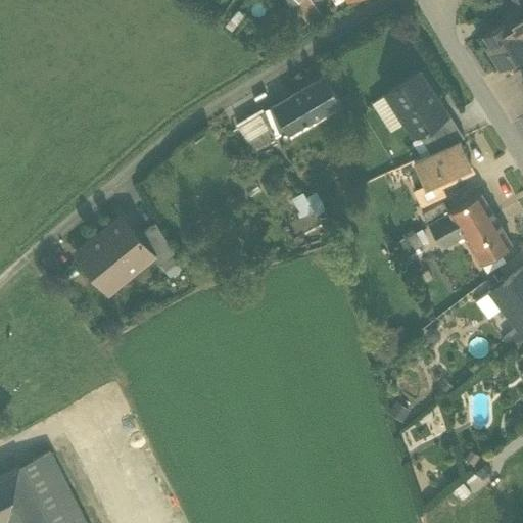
[(311,0),(300,0),(298,1),(295,4),(308,22),(321,13),(311,0)]
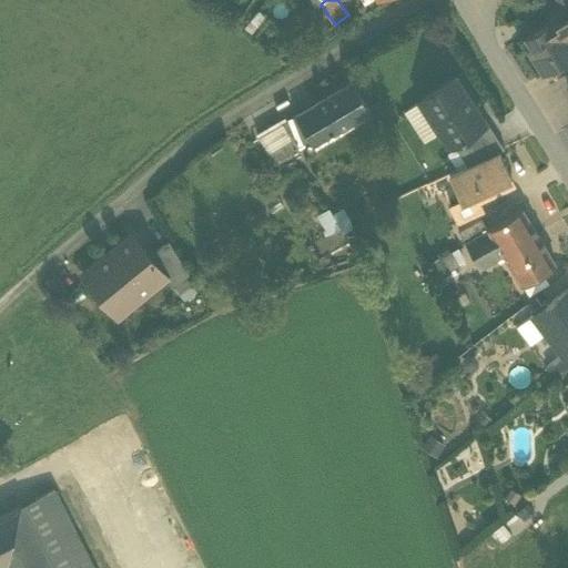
[(555,17),(567,37),(567,34),(567,0),(556,0),(548,6),(555,17)]
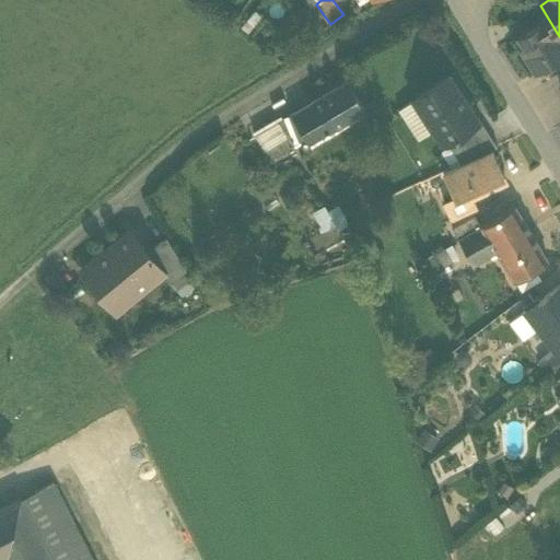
[(559,57),(559,37),(559,36),(547,16),(517,35),(524,46),(520,48),(535,72),(559,57)]
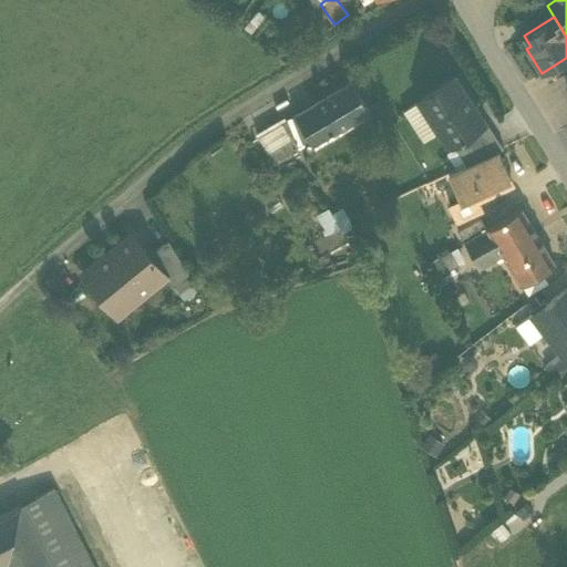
[(420,101),(449,145),(452,143),(482,124),(482,122),(453,79),(420,101)]
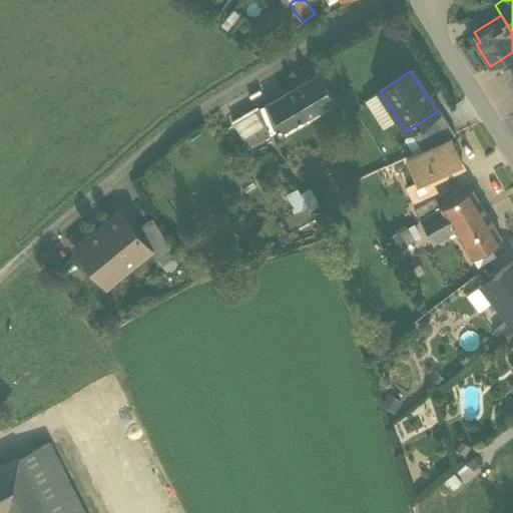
[(280,125),(284,132),(335,101),(318,73),(285,93),(287,96),(270,107),(268,103),(267,104),(280,125)]
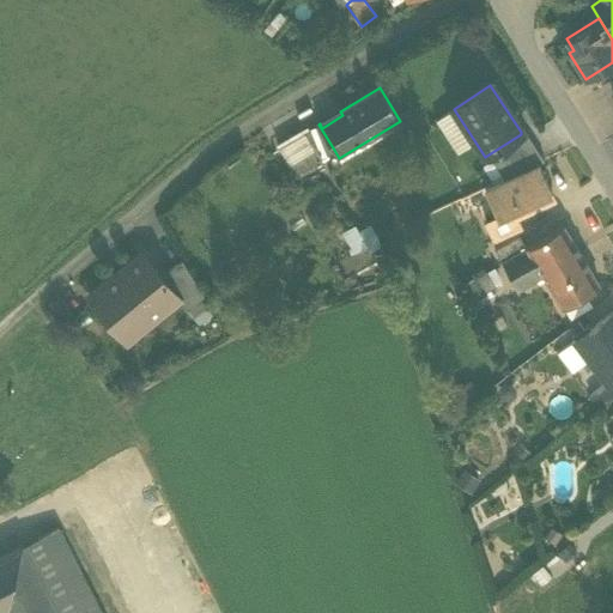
[(340,111),(320,123),(322,128),(343,115),(340,111)]
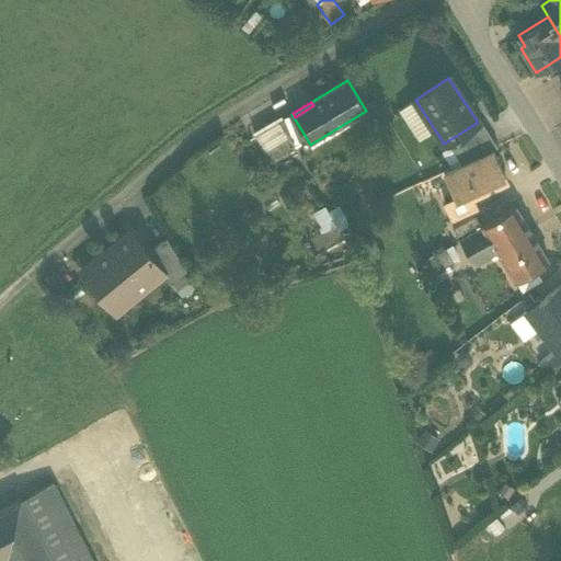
[(278,122),(293,145),(306,137),(292,114),(278,122)]
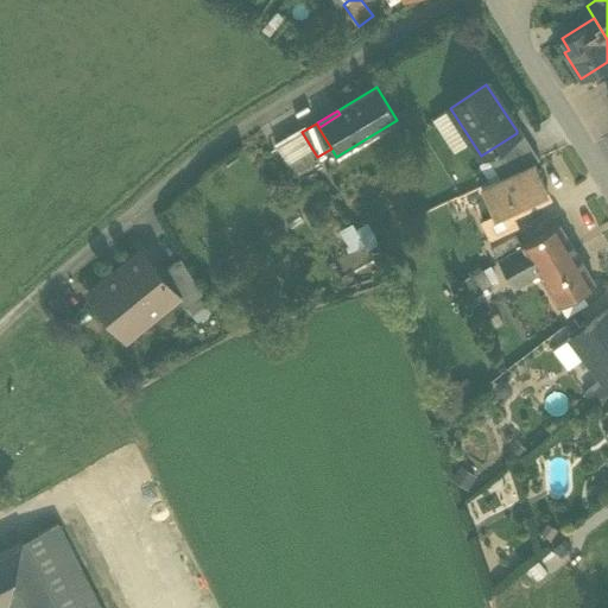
[(485,153),(501,178),(539,160),(520,128),(517,131),(517,133),(485,153)]
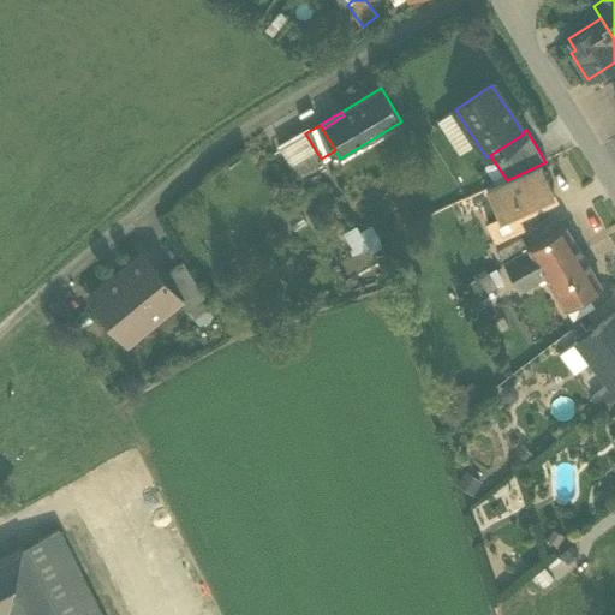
[(282,147),(297,173),(321,159),(305,133),(282,147)]
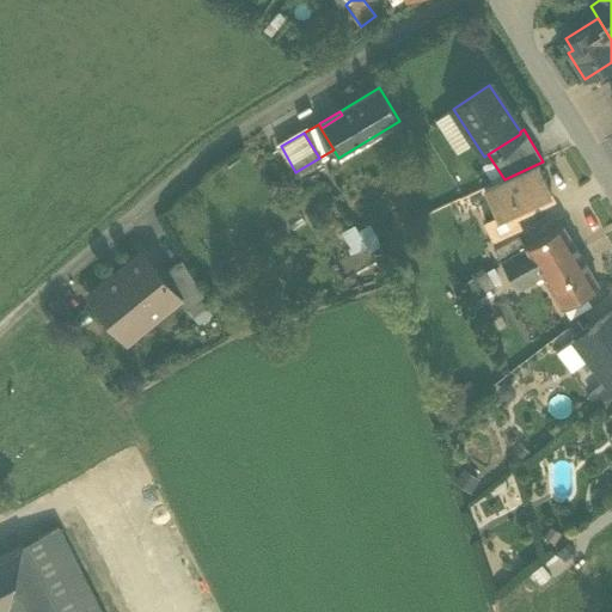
[(501,222),(514,216),(552,199),(537,164),(484,189),(501,222)]
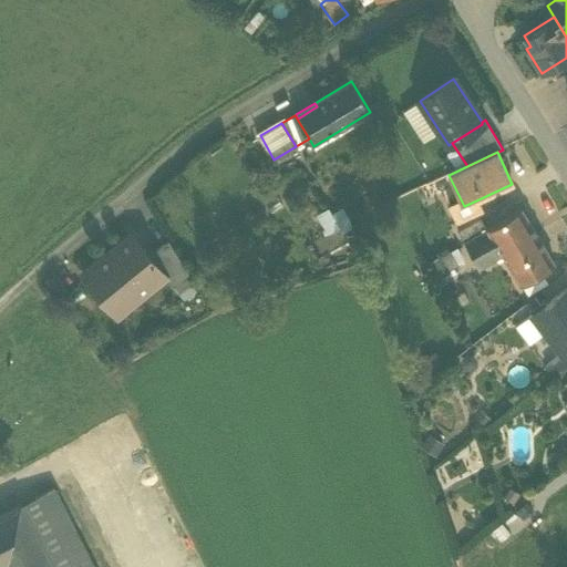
[(452,212),(457,224),(482,213),(476,200),(464,206),(452,212)]
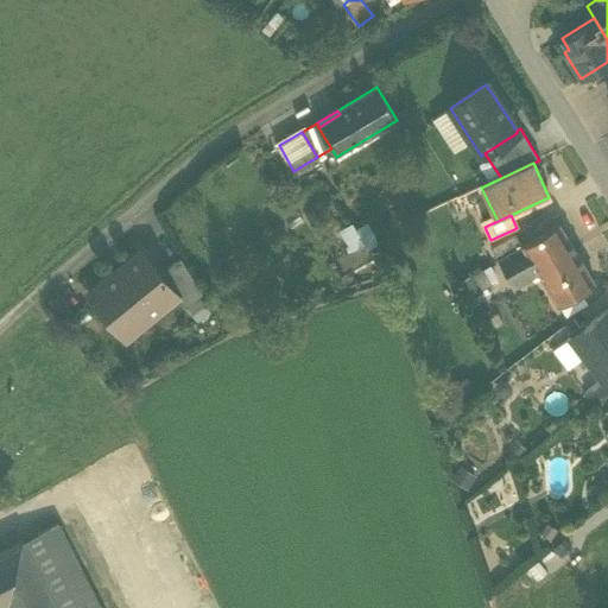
[(341,230),(352,252),(377,240),(366,219),(341,230)]
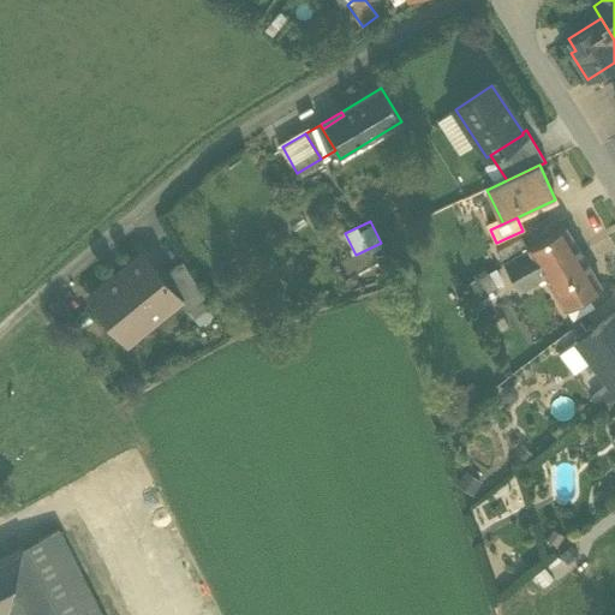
[(545,278),(565,310),(601,287),(565,227),(529,249),(529,250),(524,252),(503,264),(520,293),(545,278)]
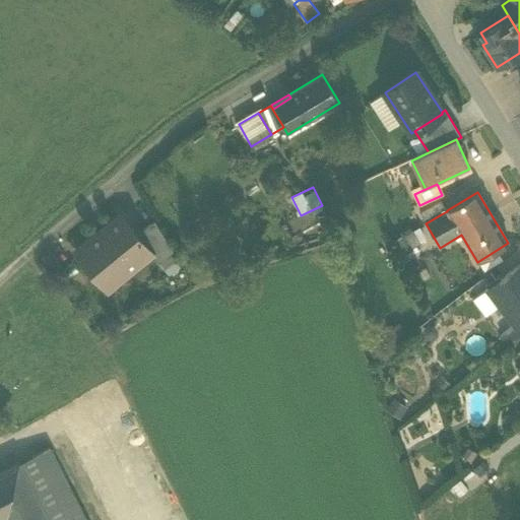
[(419,213),(426,223),(447,211),(441,201),(419,213)]
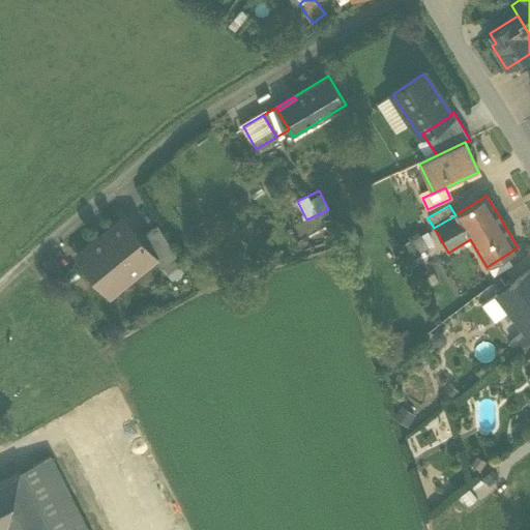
[(78,258),(109,296),(110,294),(106,289),(125,272),(130,278),(153,259),(154,258),(140,240),(123,221),(78,258)]
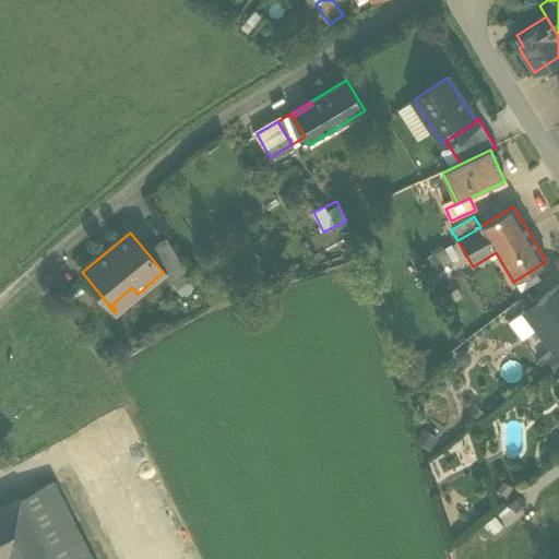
[(162,273),(170,284),(186,272),(166,238),(147,253),(163,272),(162,273)]
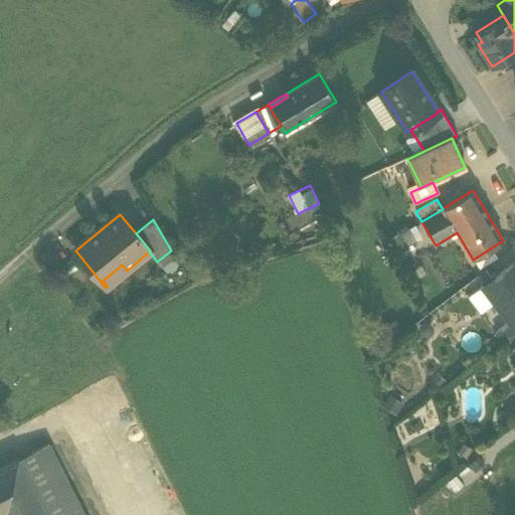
[(397,258),(418,237),(406,224),(385,243),(397,258)]
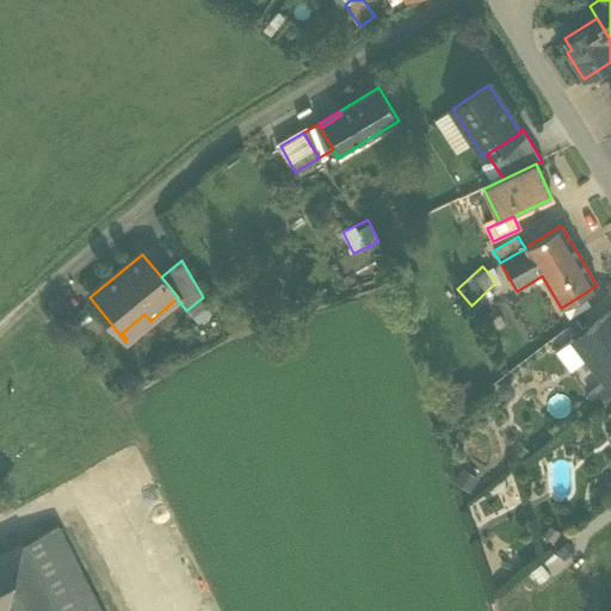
[(610,312),(573,340),(605,383),(610,377),(610,312)]
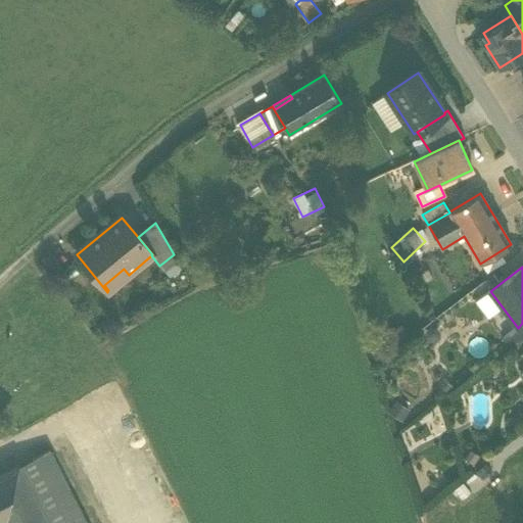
[(86,522),(49,449),(19,466),(48,522),(86,522)]
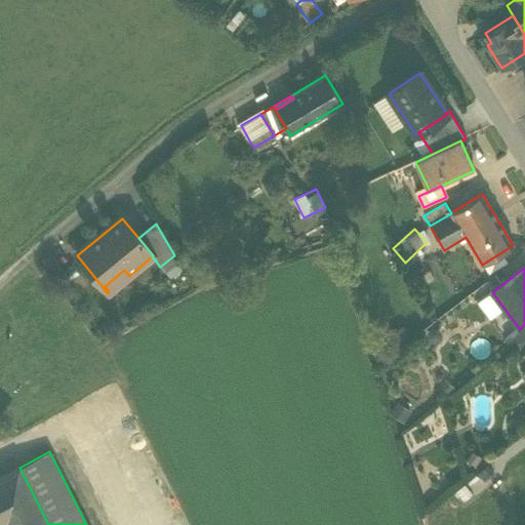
[(0,524),(48,524),(19,468),(0,477),(0,524)]
